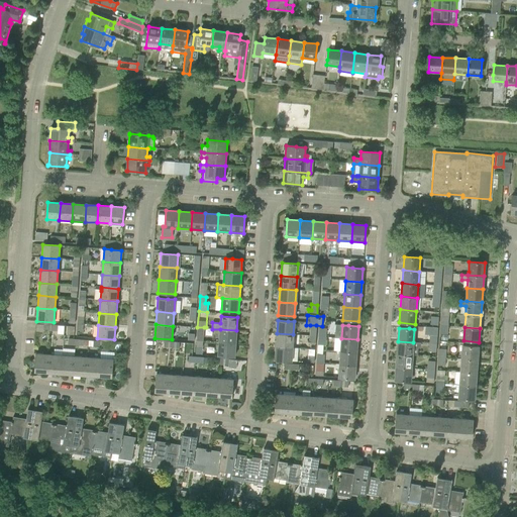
[(220,329),(219,342),(235,343),(236,330),(220,329)]
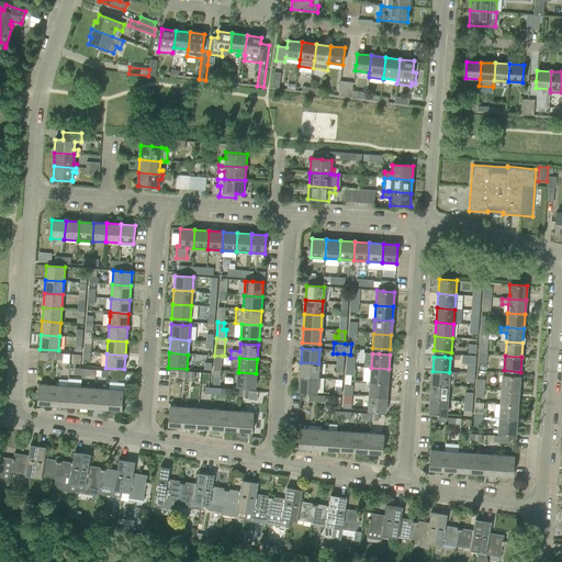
[(301,362),(300,377),(317,379),(318,363),(301,362)]
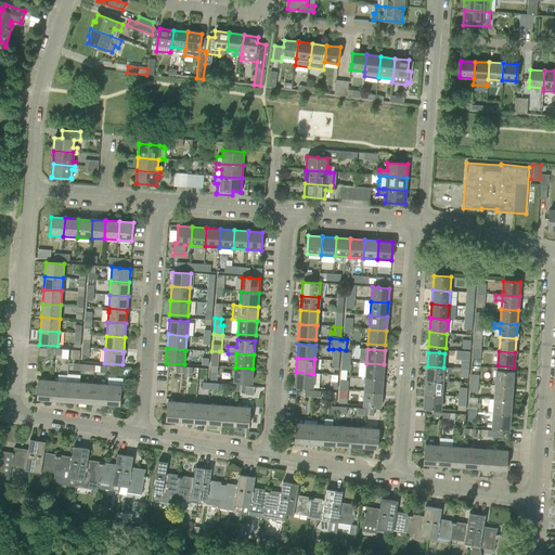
[(384,364),(366,363),(365,377),(383,378),(384,364)]
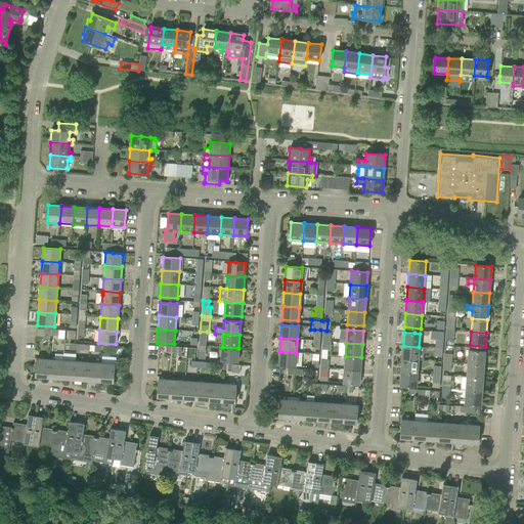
[(403,346),(402,359),(418,360),(419,347),(403,346)]
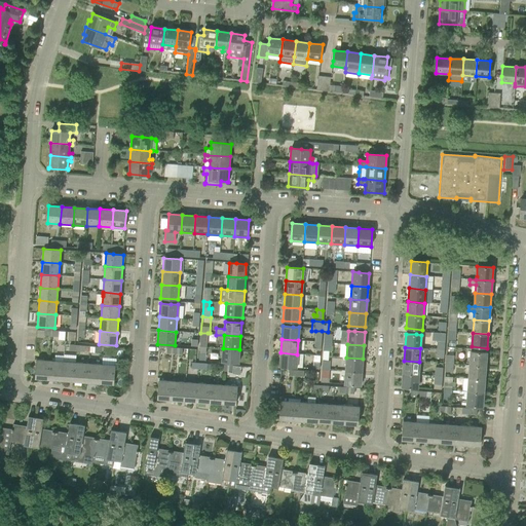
[(239,349),(223,348),(222,362),(238,364),(239,349)]
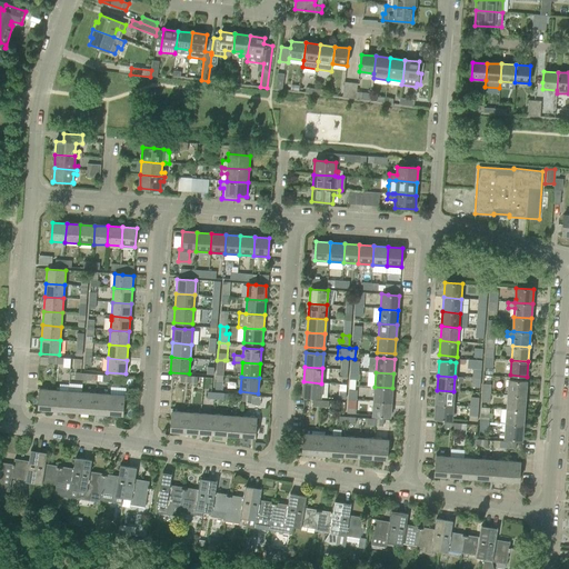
[(527,381),(516,381),(509,380),(508,395),(526,397),(527,381)]
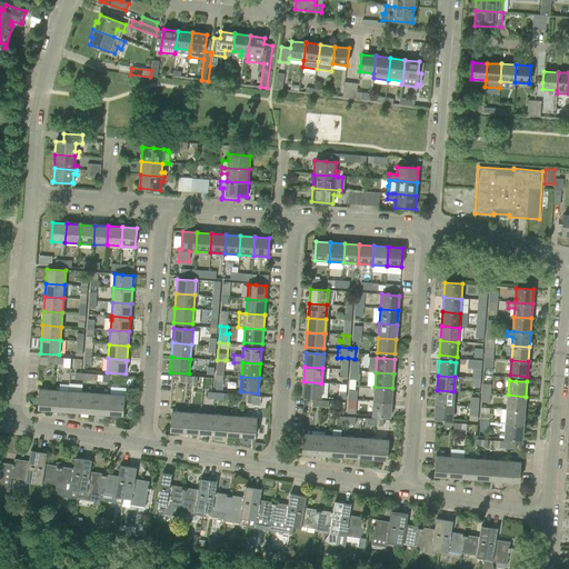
[(321,383),(303,381),(302,397),(320,398),(321,383)]
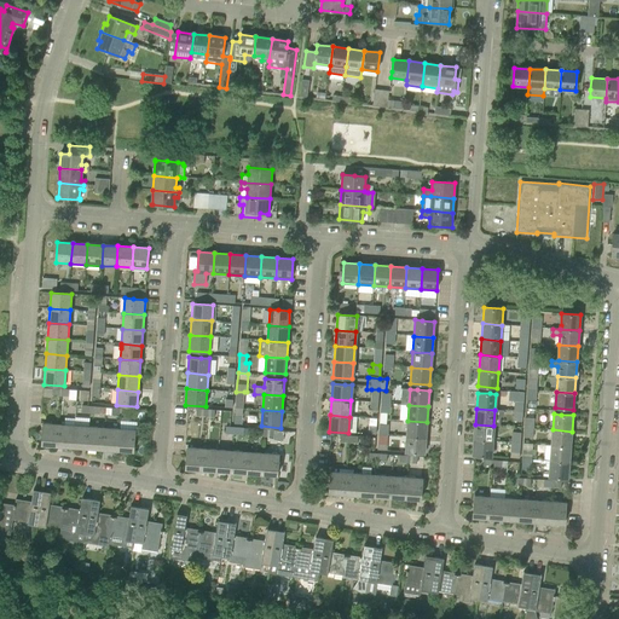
[(427,422),(408,421),(406,437),(426,438),(427,422)]
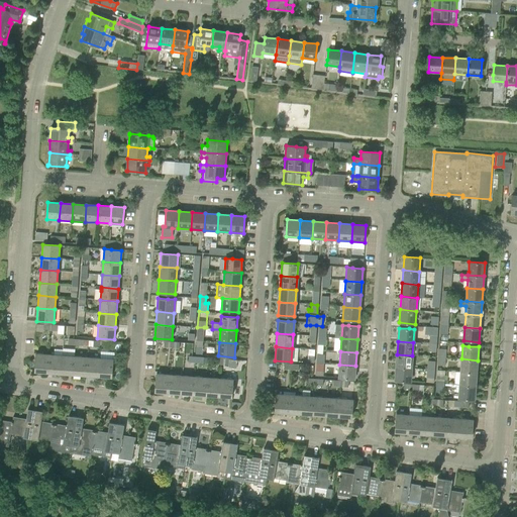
[(48,354),(46,354),(36,353),(34,372),(47,373),(48,354)]
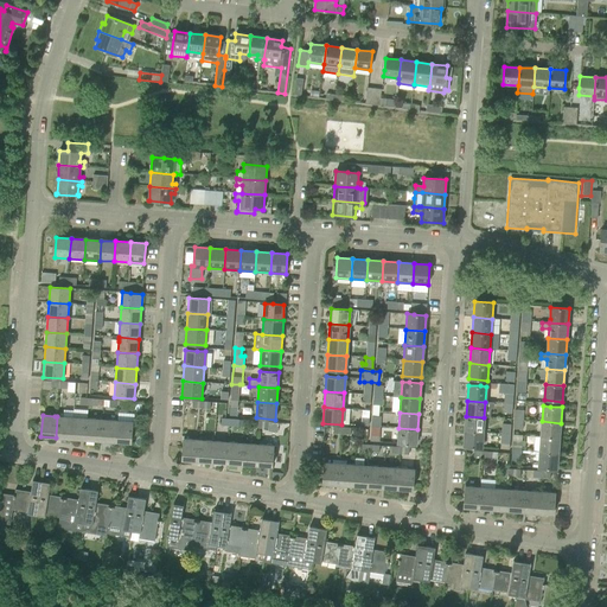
[(72,417),(57,416),(56,438),(71,439),(72,417)]
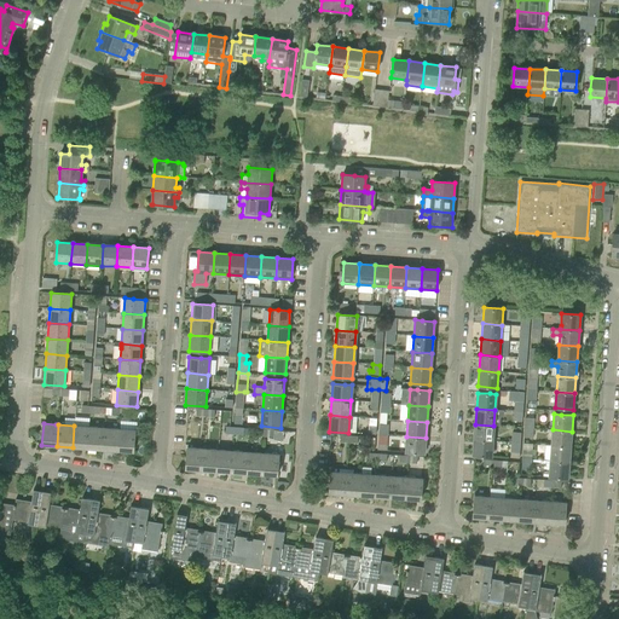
[(493,426),(475,424),(474,440),(492,441),(493,426)]
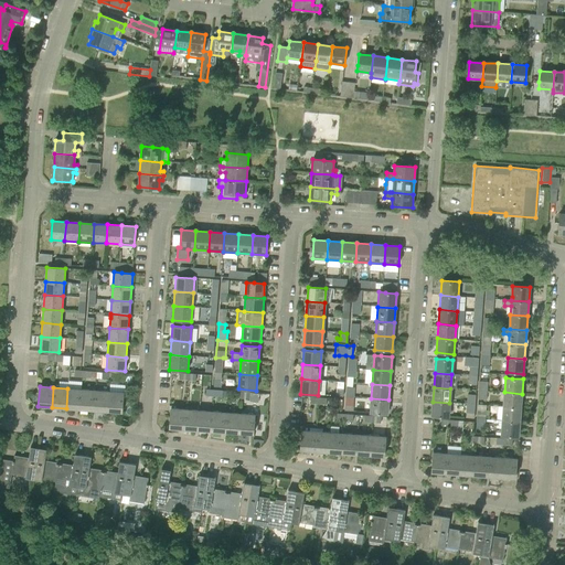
[(82,390),(67,388),(66,408),(80,409),(82,390)]
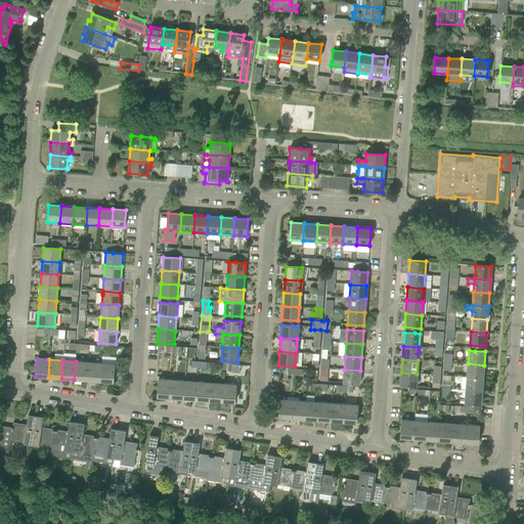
[(76,361),(74,380),(87,380),(88,362),(76,361)]
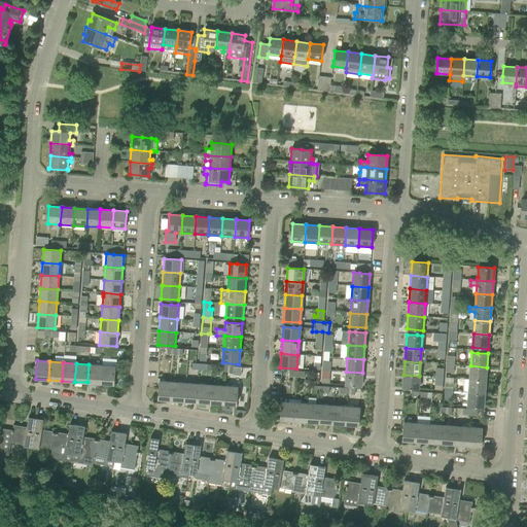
[(89,364),(88,382),(101,383),(102,365),(89,364)]
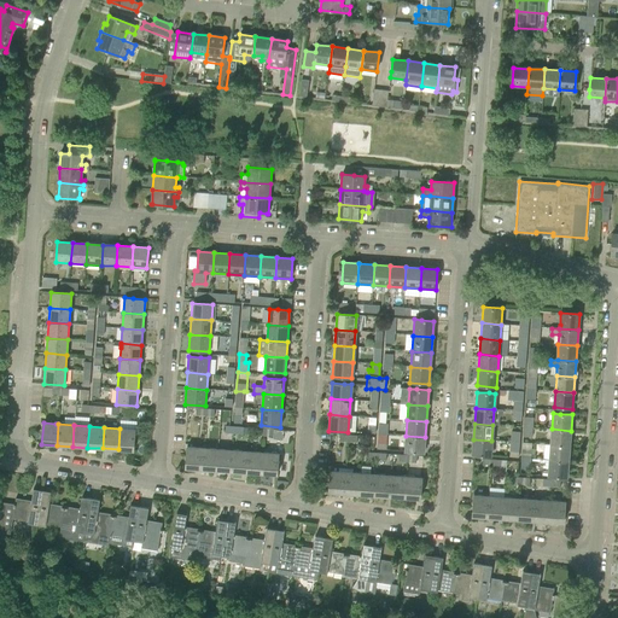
[(120,429),(118,449),(133,450),(135,430),(120,429)]
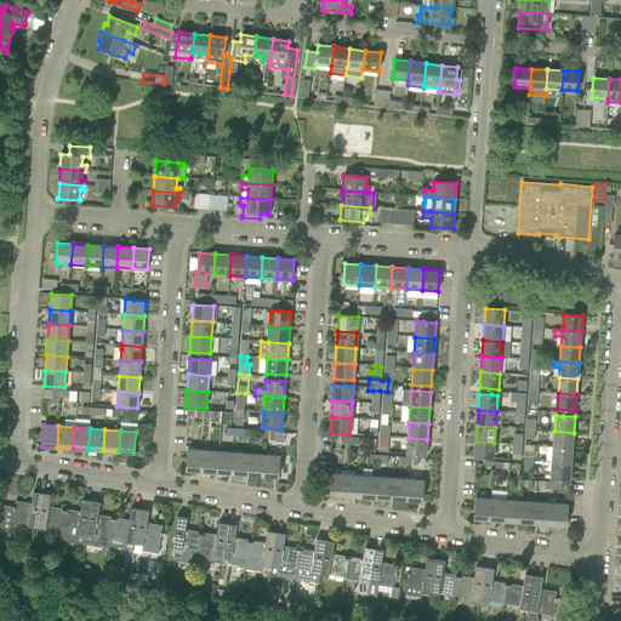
[(574,433),(554,431),(553,446),(573,449),(574,433)]
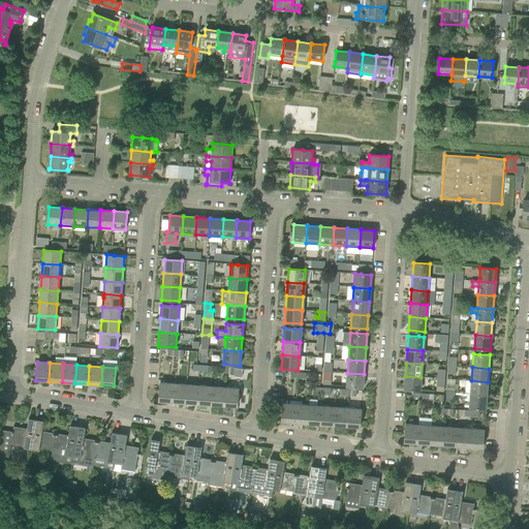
[(364,374),(347,373),(346,386),(363,387),(364,374)]
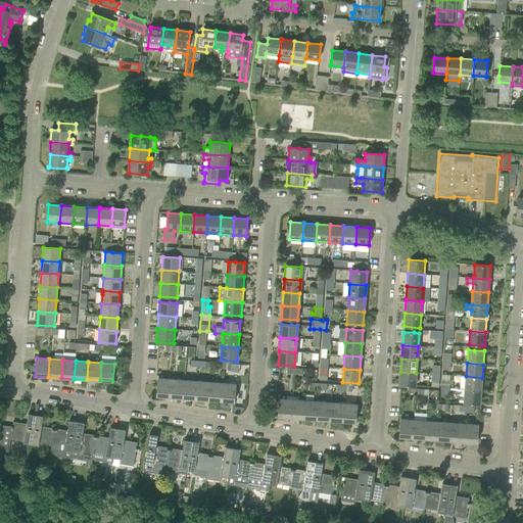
[(416,373),(400,372),(399,385),(415,386),(416,373)]
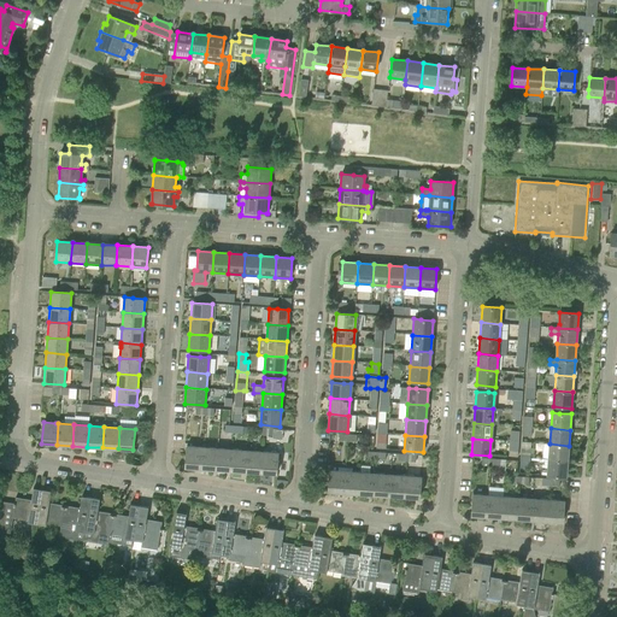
[(569,446),(550,444),(544,444),(542,459),(548,460),(568,462),(569,446)]
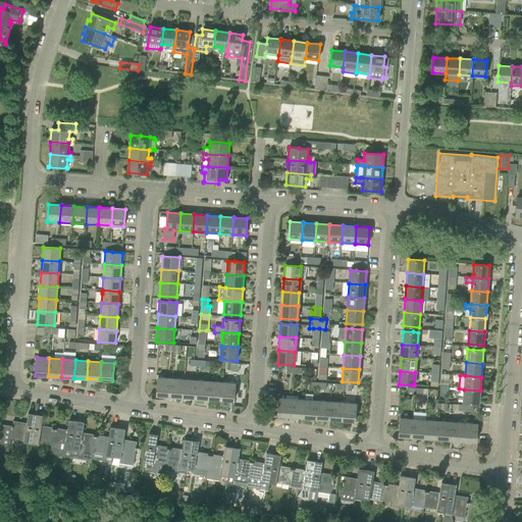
[(170,378),(168,378),(158,377),(156,396),(169,397),(170,378)]
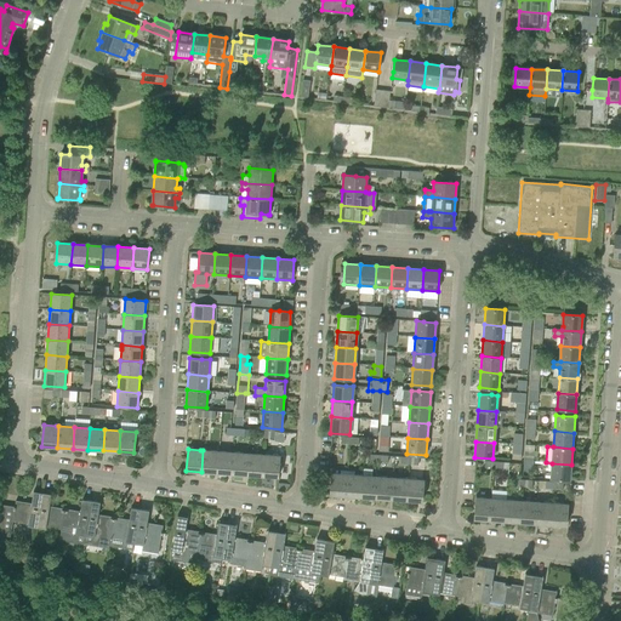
[(218,451),(203,450),(201,472),(217,473),(218,451)]
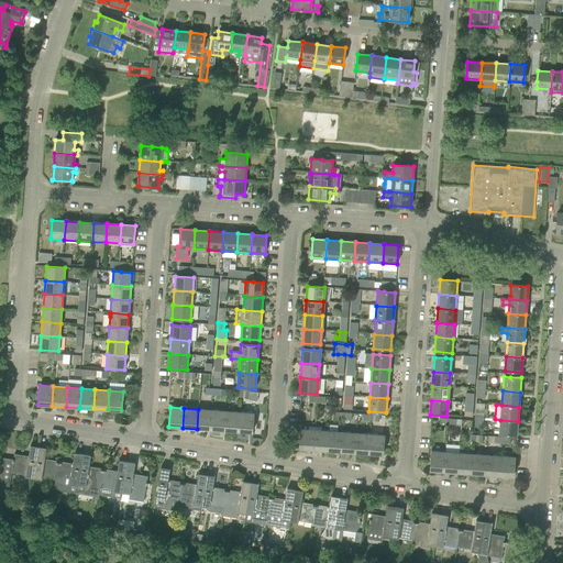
[(212,410),(198,409),(197,429),(210,430),(212,410)]
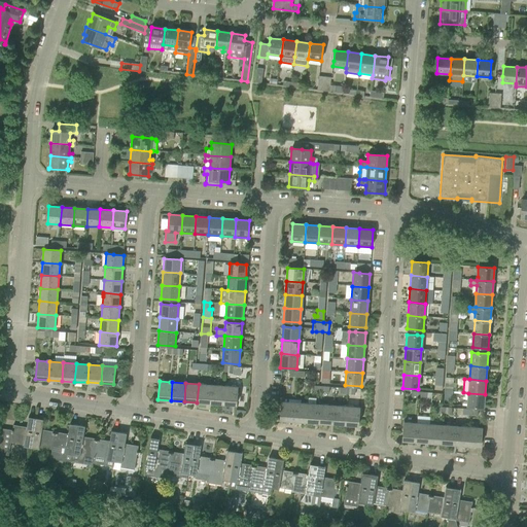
[(199,384),(197,402),(210,403),(211,385),(199,384)]
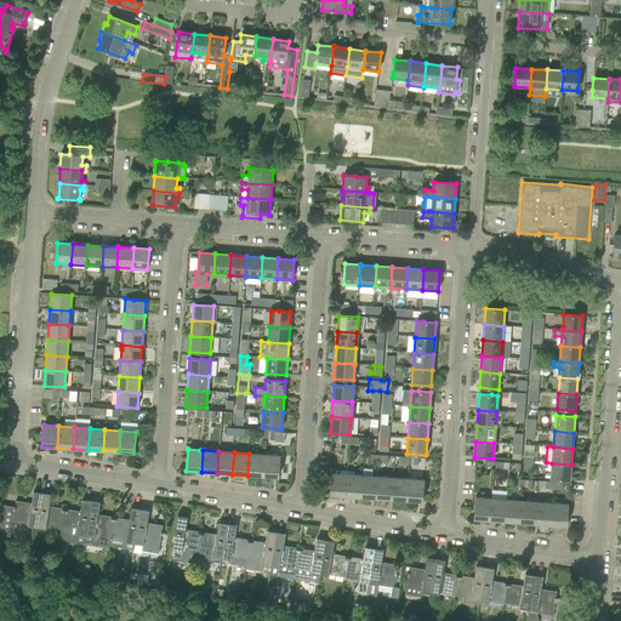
[(249,454),(248,476),(263,476),(265,455),(249,454)]
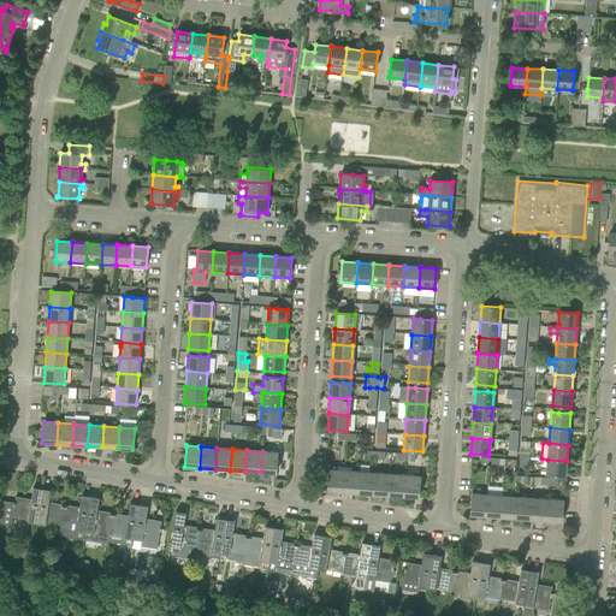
[(278,452),(262,451),(261,472),(276,473),(278,452)]
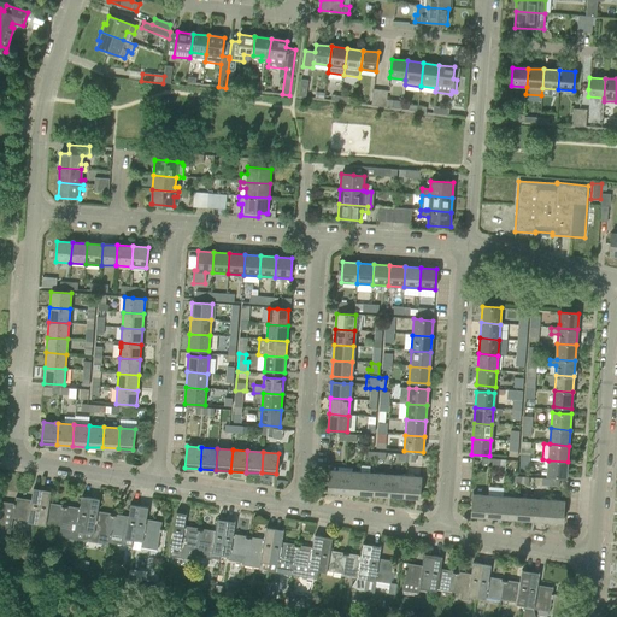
[(568,462),(548,460),(547,476),(566,477),(568,462)]
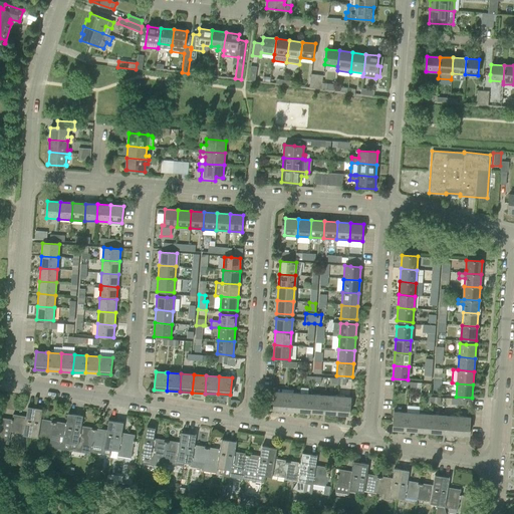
[(287,393),(284,393),(274,392),(273,410),(286,411),(287,393)]
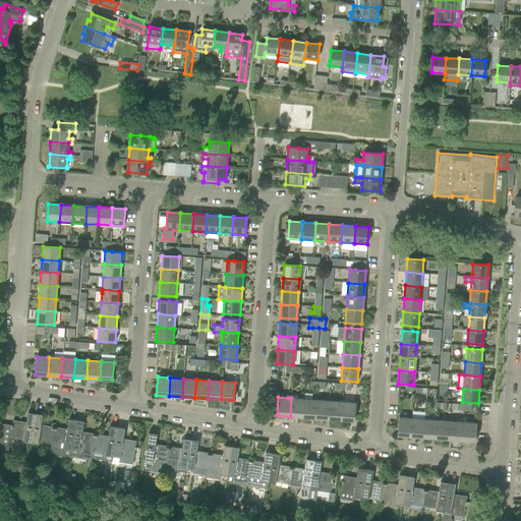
[(291,398),(290,416),(302,417),(304,399),(291,398)]
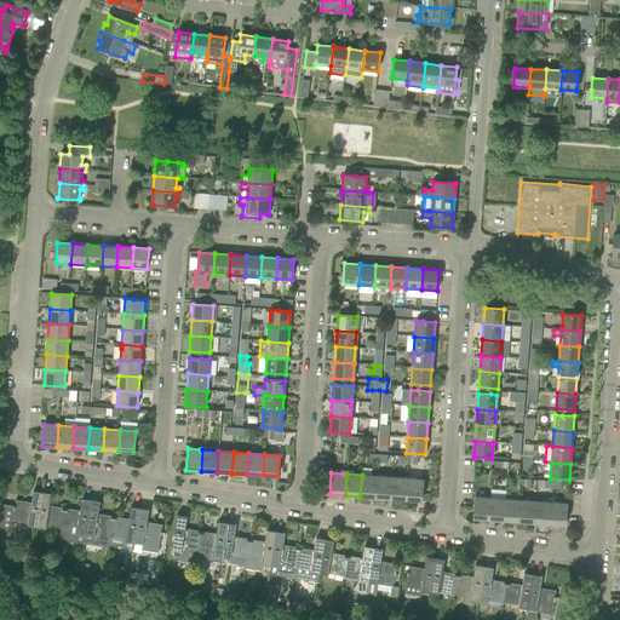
[(362,475),(360,497),(375,498),(377,476),(362,475)]
